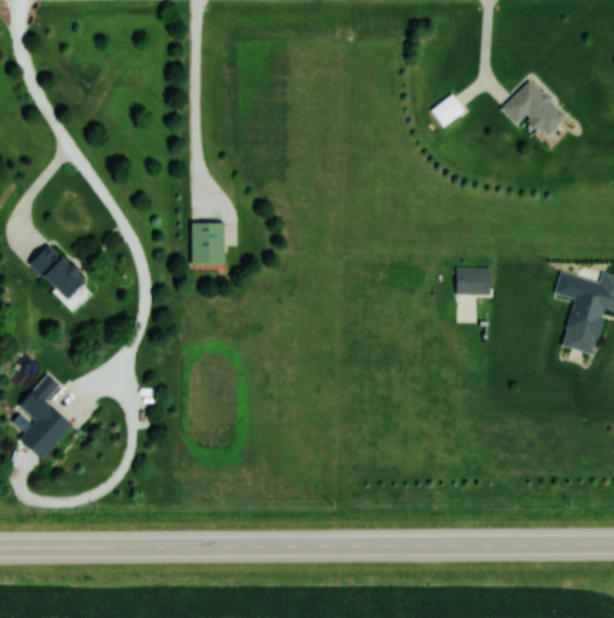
[(530,80),(501,109),(518,126),(525,117),(547,138),(567,117),(530,80)]
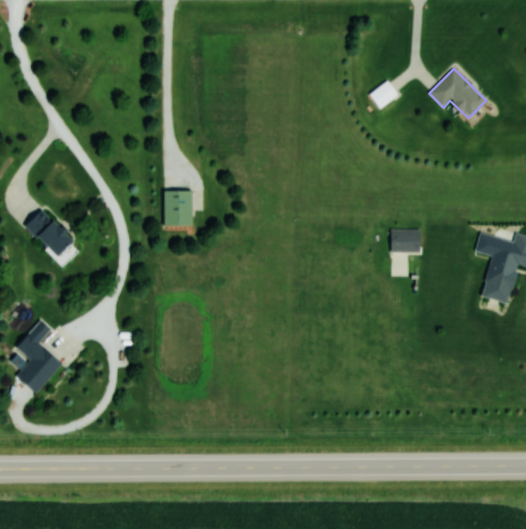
[(192,191),(163,191),(163,227),(192,227),(192,191)]
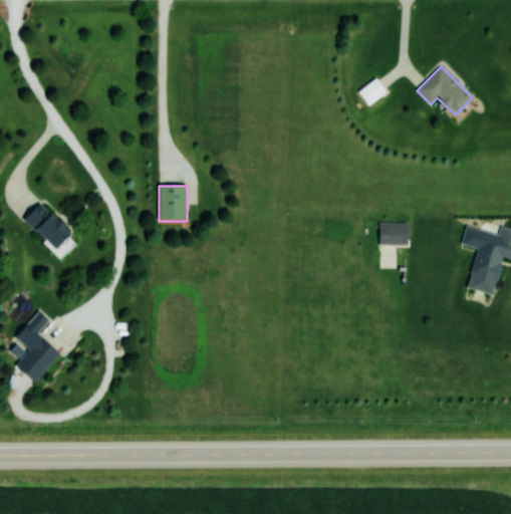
[(24,219),(54,250),(70,235),(40,204),(24,219)]
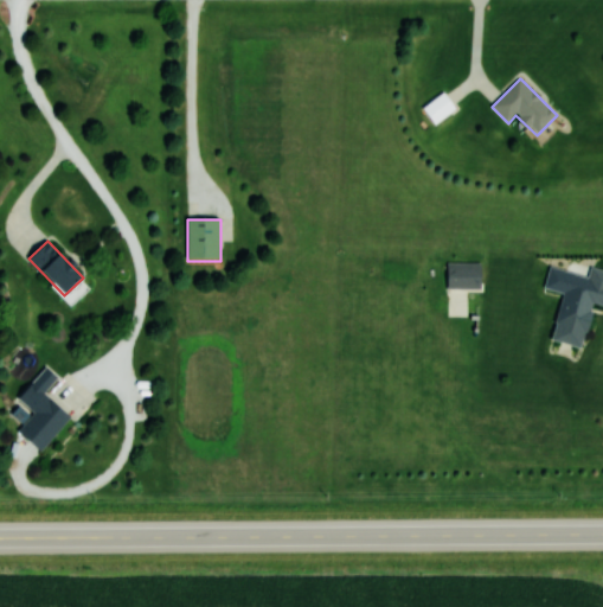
[(483,288),(483,262),(448,262),(448,288),(483,288)]
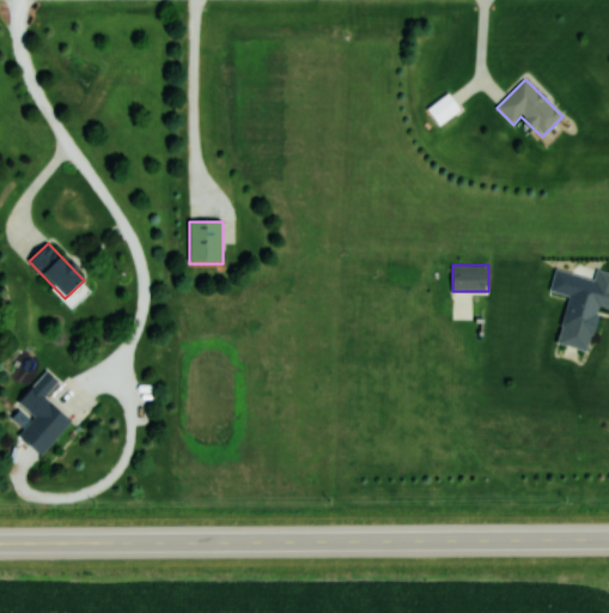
[(608,271),(598,268),(596,279),(576,274),(559,344),(588,351),(600,304),(608,305),(608,271)]
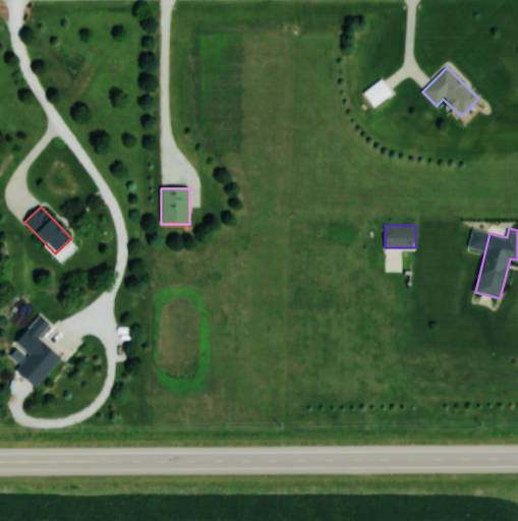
[(62,355),(40,338),(52,323),(40,313),(16,343),(31,354),(16,371),(37,388),(62,355)]
